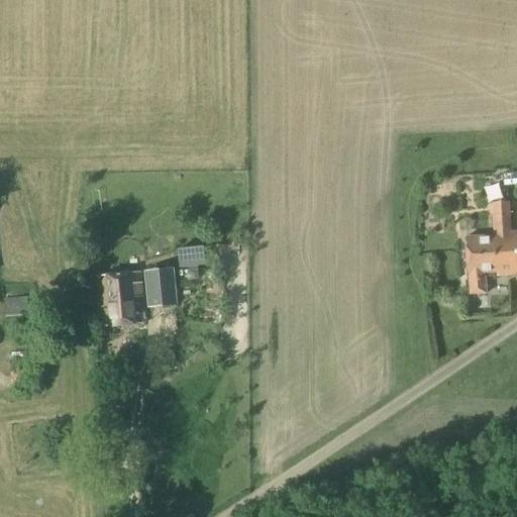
[(516,172),(490,175),(494,236),(464,238),(468,279),(469,279),(470,295),(486,294),(485,275),(496,274),(497,277),(516,275),(516,172)]
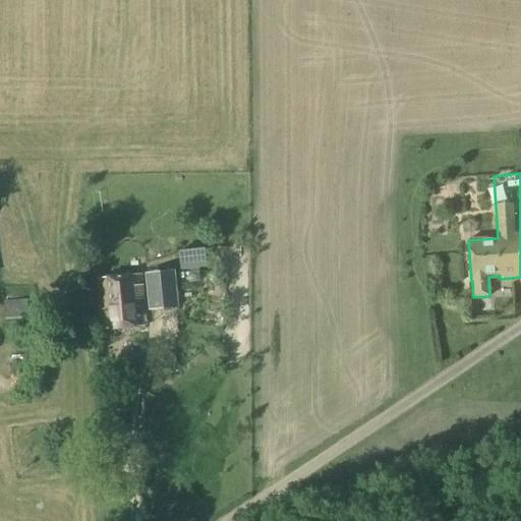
[(180,271),(206,268),(204,244),(178,246),(180,271)]
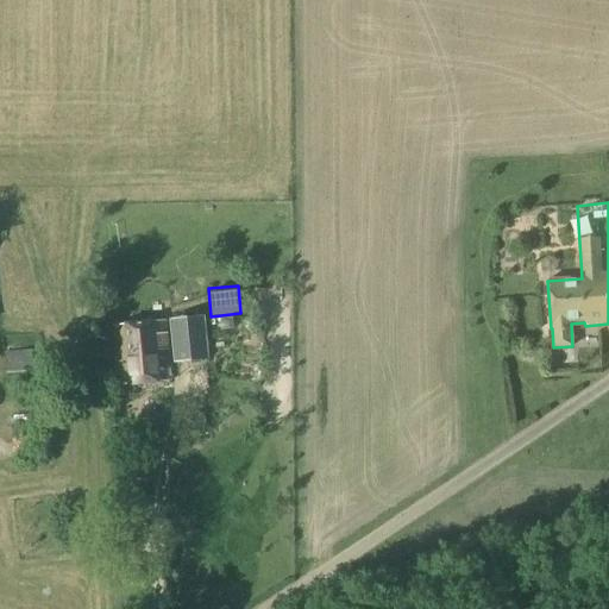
[(173,364),(208,360),(203,318),(168,321),(173,364)]
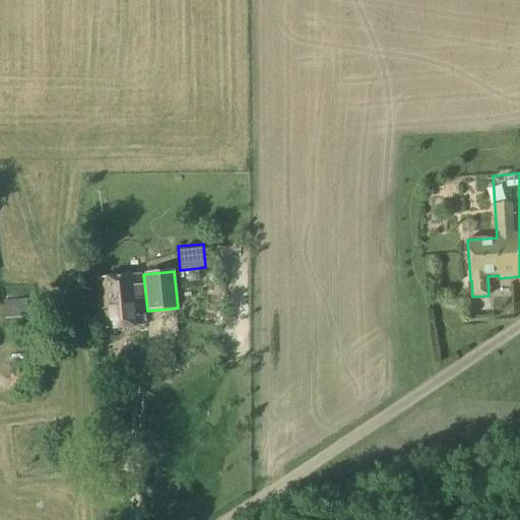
[(101,330),(145,326),(141,275),(95,279),(101,330)]
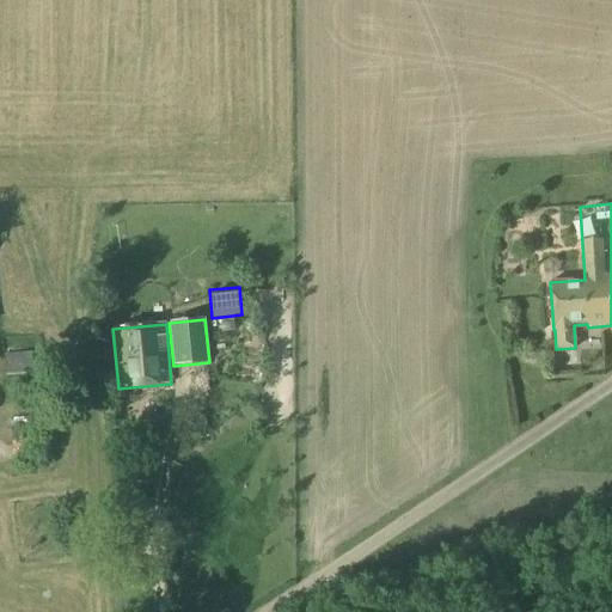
[(5,378),(37,375),(36,353),(2,355),(5,378)]
